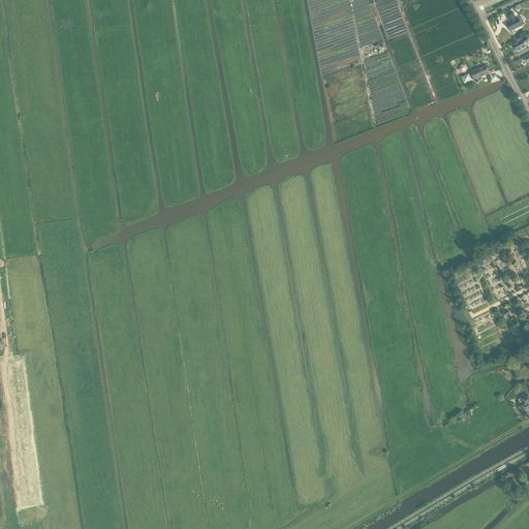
[(512,10),(506,13),(510,22),(507,23),(510,31),(522,25),(518,17),(517,18),(512,10)]
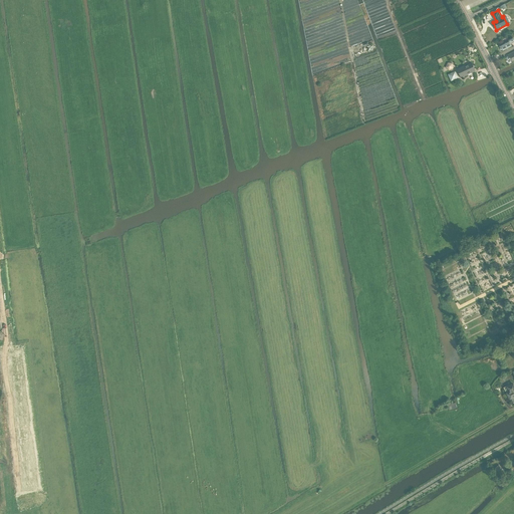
[(503,51),(512,46),(510,43),(513,41),(513,39),(513,37),(508,40),(509,41),(500,45),(503,51)]
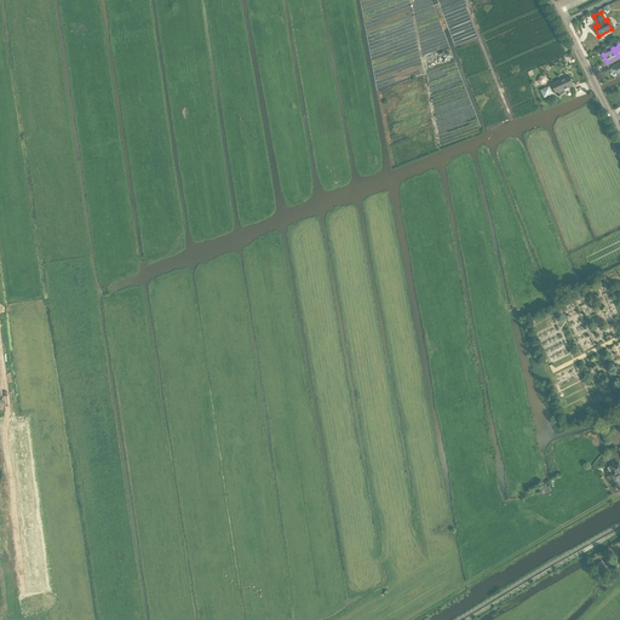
[(556,93),(574,86),(569,76),(552,84),(556,93)]
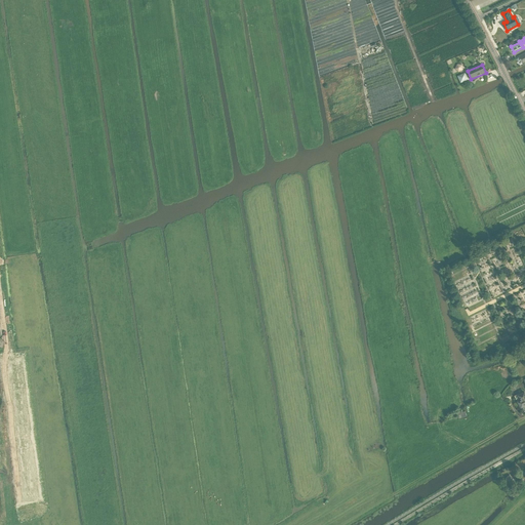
[(460,83),(469,80),(466,73),(457,76),(460,83)]
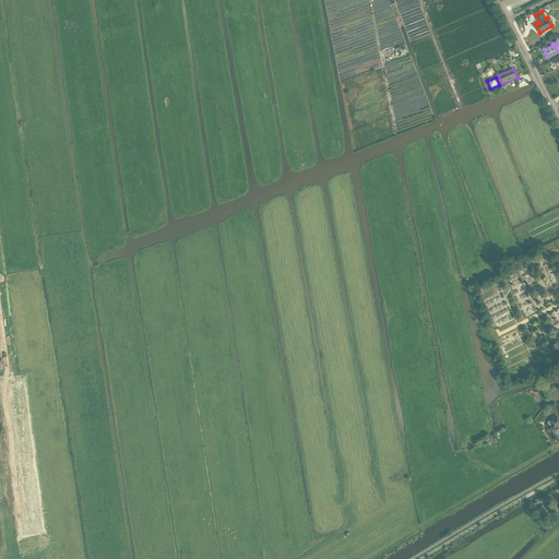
[(554,418),(548,421),(555,435),(557,433),(557,436),(558,435),(558,417),(555,419),(554,418)]
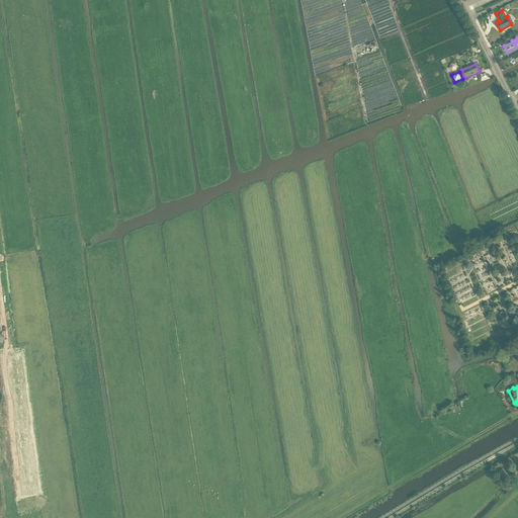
[(505,480),(509,477),(503,468),(499,471),(505,480)]
